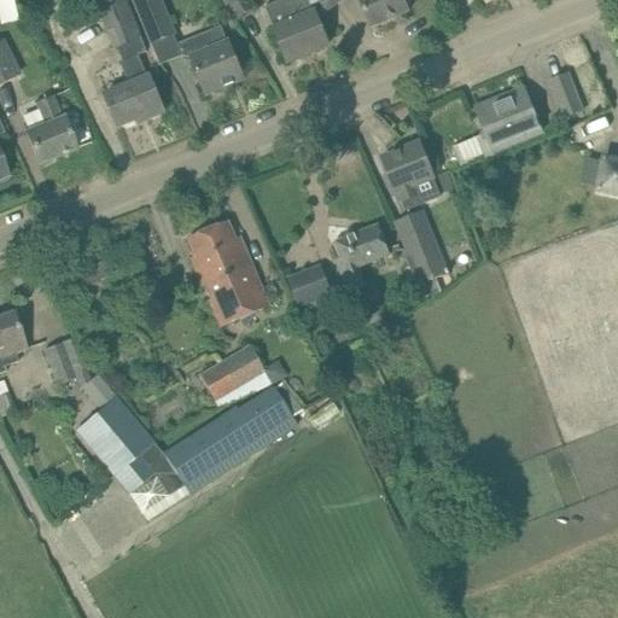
[(126,0),(112,0),(95,7),(115,50),(117,48),(141,39),(143,38),(126,0)]
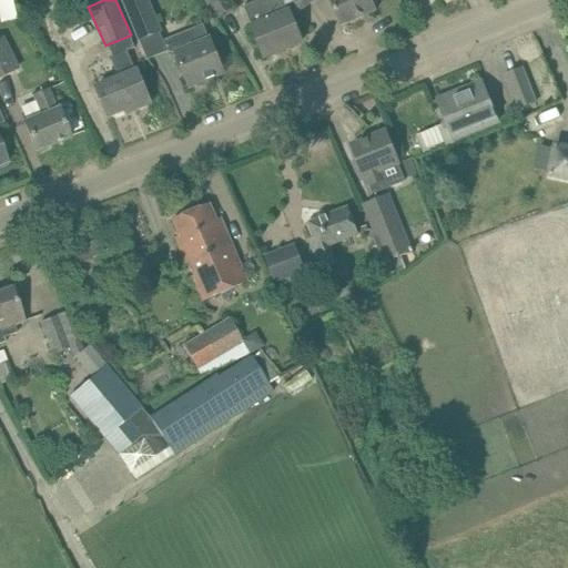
[(160,32),(145,0),(122,0),(139,41),(160,32)]
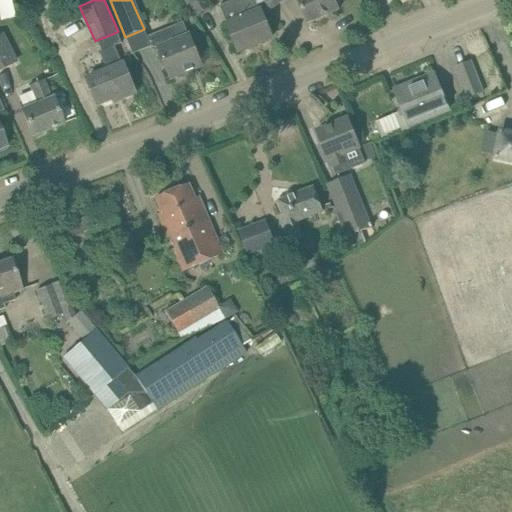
[(205,0),(185,0),(197,18),(211,9),(205,0)]
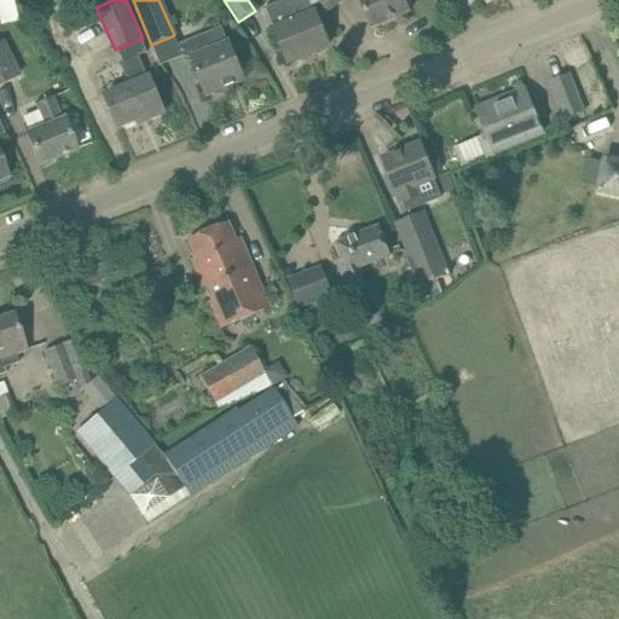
[(283,0),(266,9),(275,29),(289,63),(329,46),(316,13),(313,13),(307,0),(283,0)]
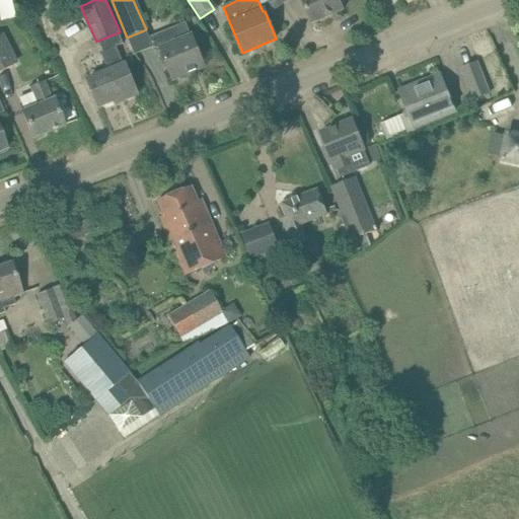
[(269,0),(275,8),(287,0),(302,0),(312,23),(343,10),(339,0),(269,0)]
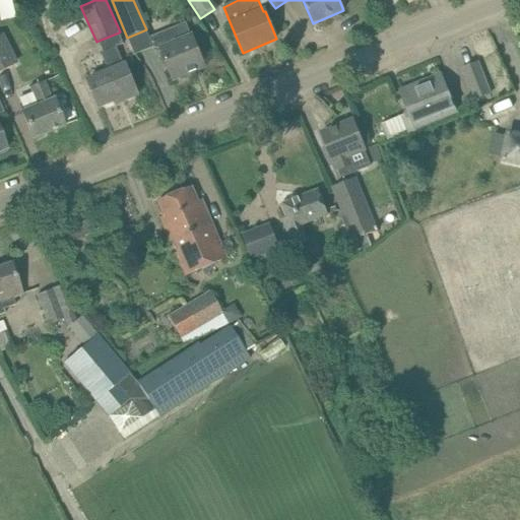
[(177,42),(160,49),(174,80),(206,67),(193,36),(192,36),(186,22),(172,28),(177,42)]
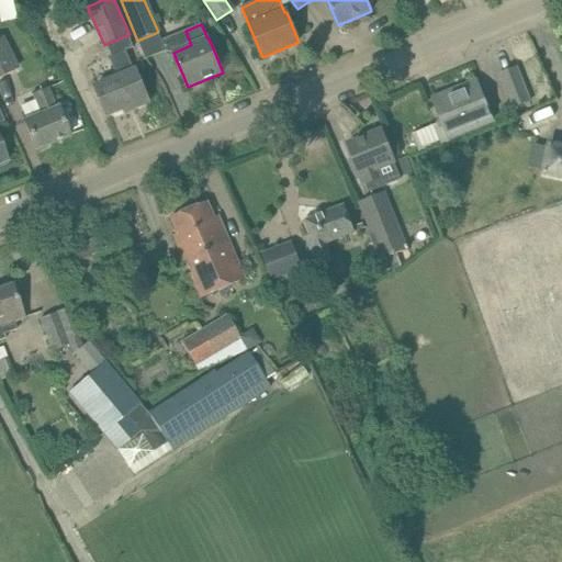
[(0,77),(15,69),(0,38),(0,77)]
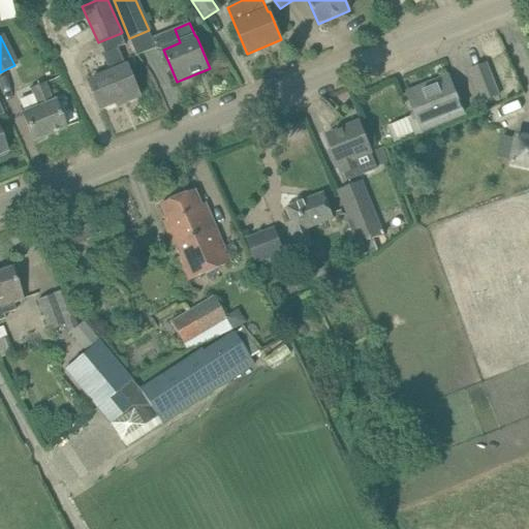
[(98,79),(90,82),(101,110),(125,99),(126,102),(141,97),(127,66),(126,66),(119,48),(105,53),(103,54),(111,73),(98,79)]
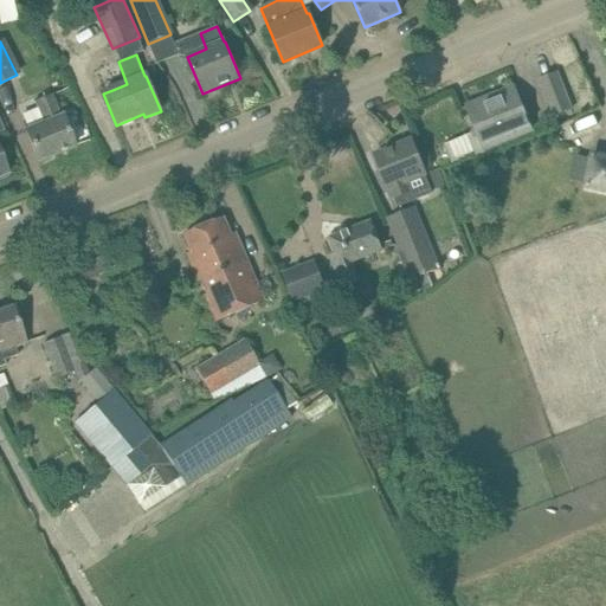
[(537,81),(553,118),(572,111),(556,73),(537,81)]
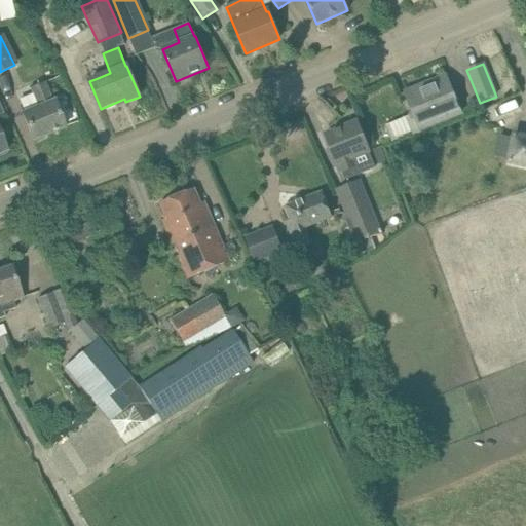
[(405,92),(413,111),(420,130),(461,114),(446,76),(405,92)]
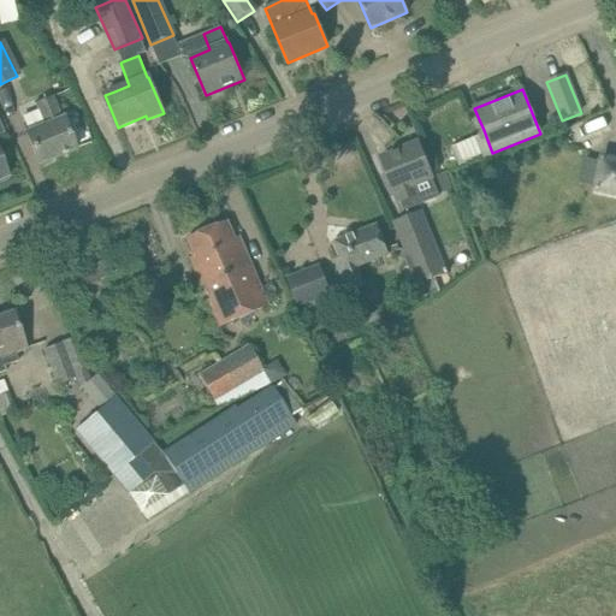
[(39,164),(75,149),(61,118),(52,96),(35,104),(43,125),(25,134),(39,164)]
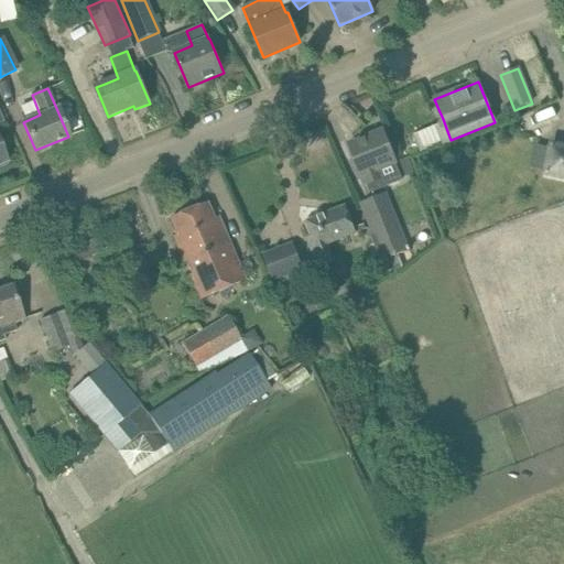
[(528,128),(563,118),(561,108),(525,118),(528,128)]
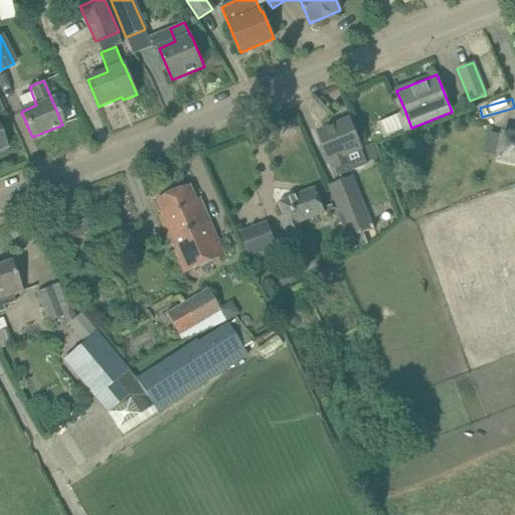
[(349,120),(319,132),(330,161),(331,161),(335,169),(338,177),(367,165),(361,149),(349,120)]
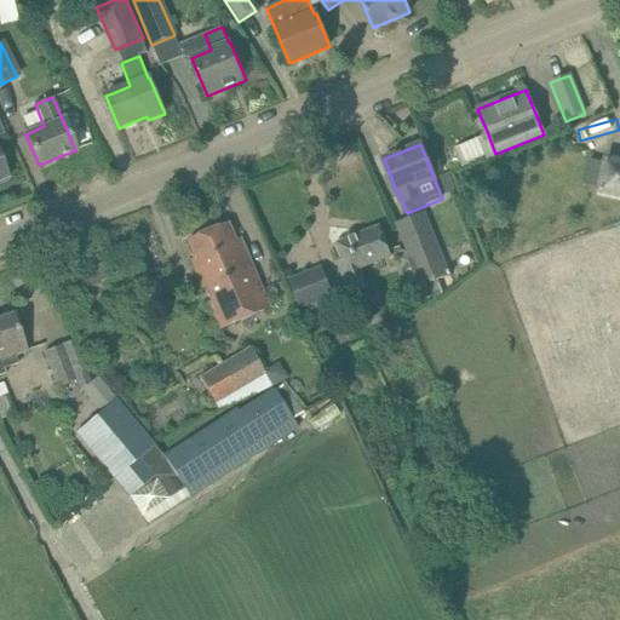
[(619,159),(603,156),(596,195),(619,199),(619,159)]
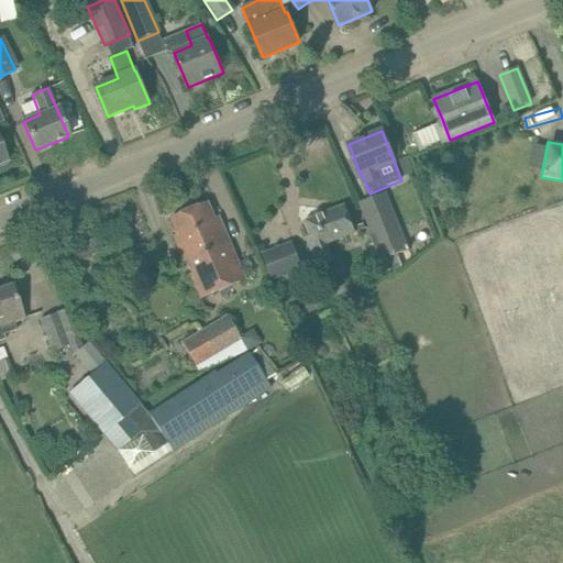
[(386,195),(363,203),(372,227),(373,225),(393,273),(403,266),(398,255),(409,251),(386,195)]
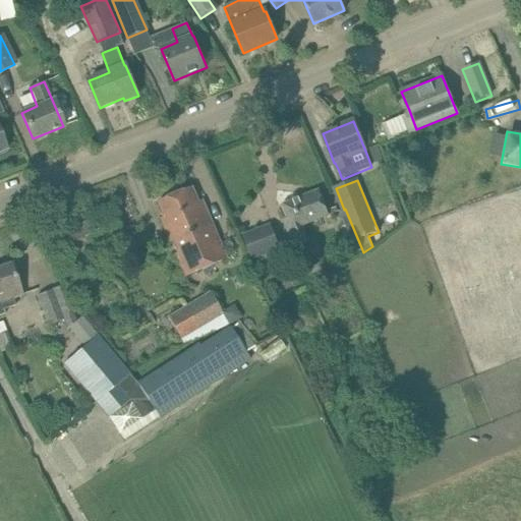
[(171,241),(213,224),(203,200),(198,201),(192,187),(159,201),(165,217),(161,219),(169,238),(171,241)]
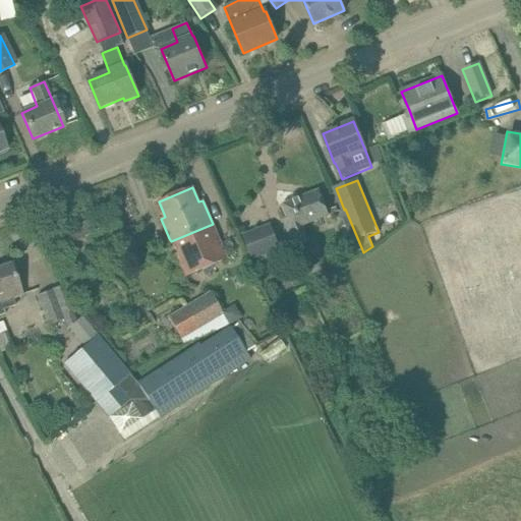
[(287,218),(283,220),(293,247),(305,242),(299,227),(329,216),(320,190),(282,206),(287,218)]
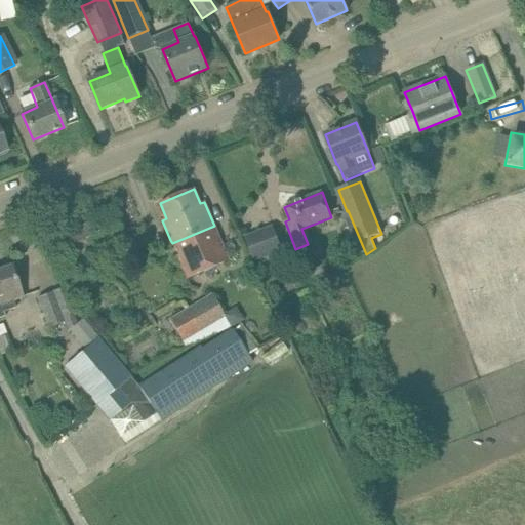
[(356,233),(358,239),(352,241),(359,258),(366,254),(348,210),(347,211),(342,212),(351,235),(356,233)]
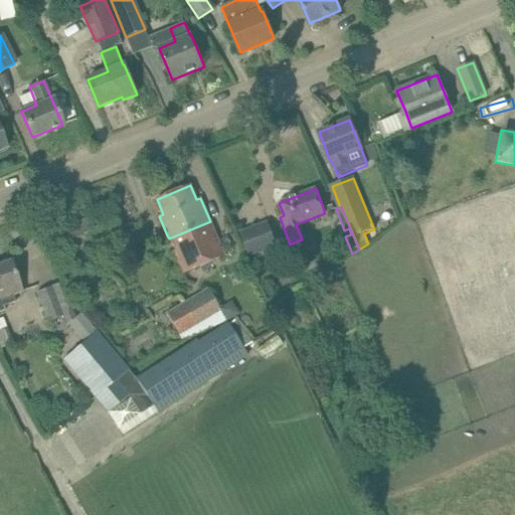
[(224,255),(210,221),(169,238),(169,239),(172,238),(177,249),(174,251),(183,274),(224,255)]
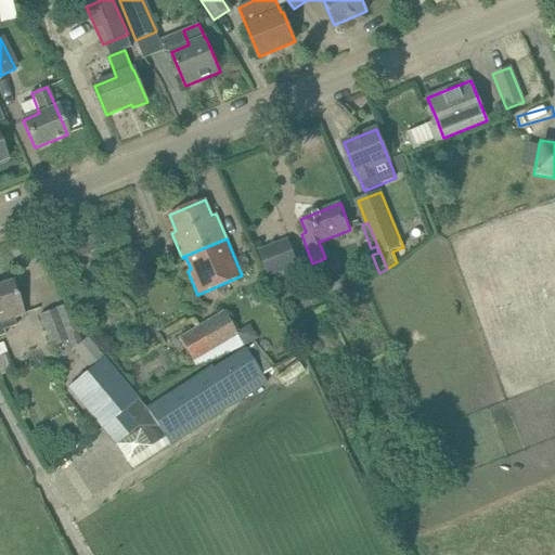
[(269,276),(298,266),(288,240),(259,252),(269,276)]
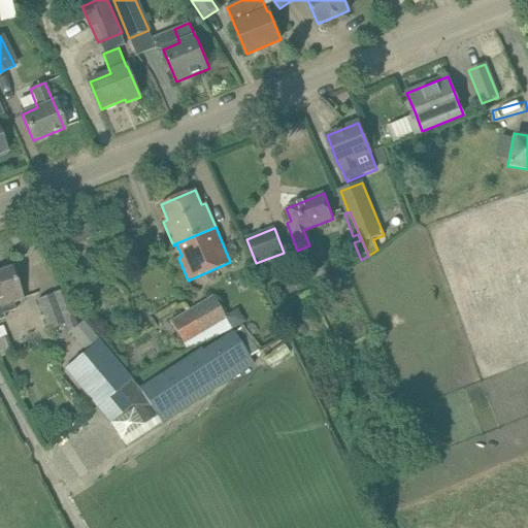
[(274,274),(288,269),(285,261),(272,267),(274,274)]
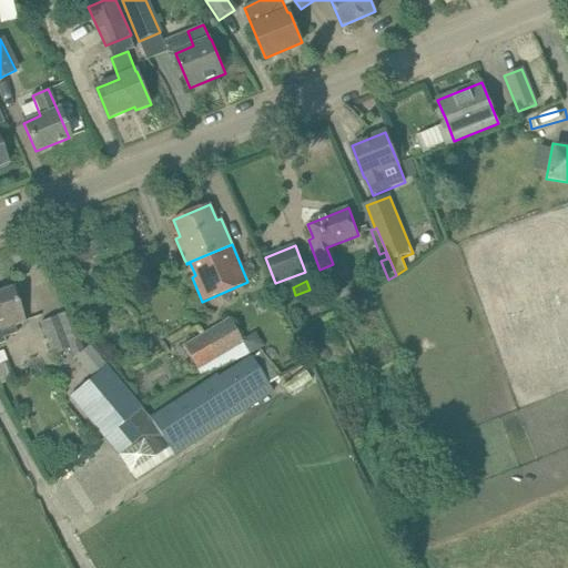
[(17,333),(13,325),(23,322),(10,288),(0,292),(0,344),(6,343),(3,337),(17,333)]
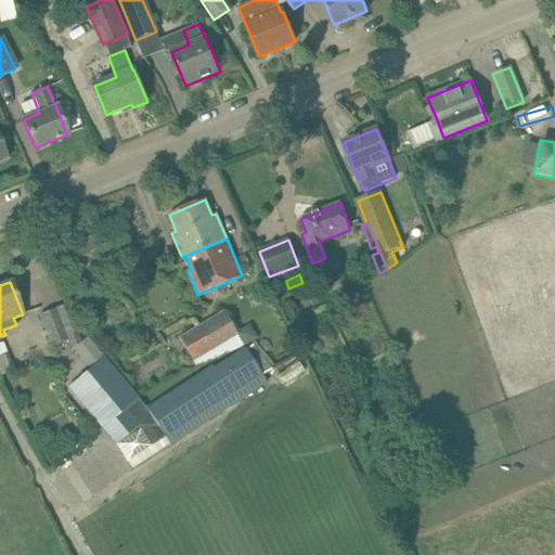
[(52,347),(68,341),(56,309),(40,315),(52,347)]
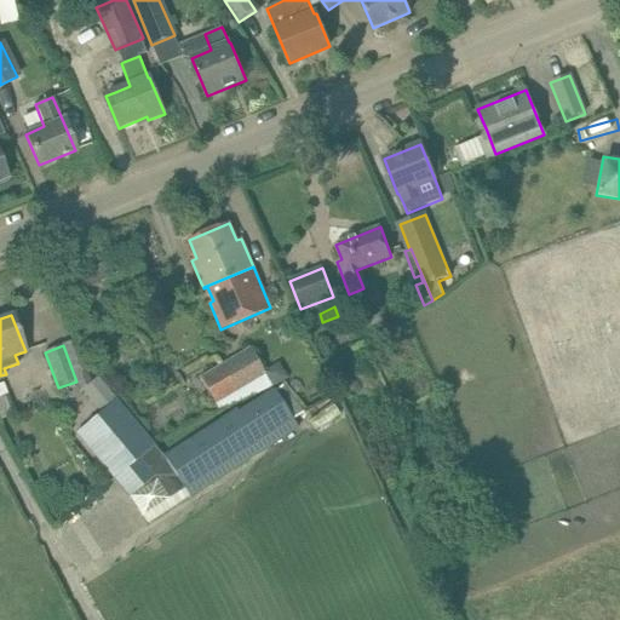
[(271,385),(250,348),(200,377),(219,411),(271,385)]
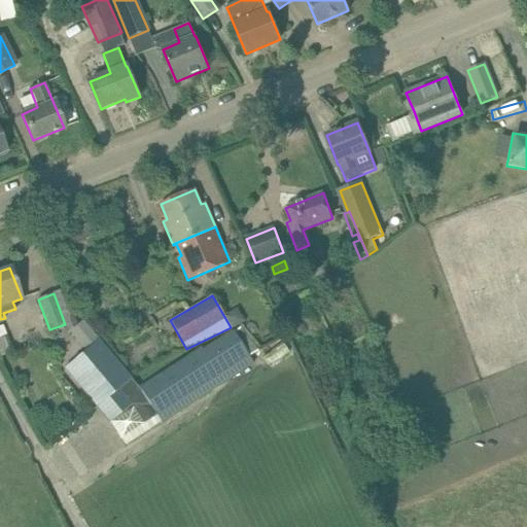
[(69,330),(85,350),(98,340),(81,320),(69,330)]
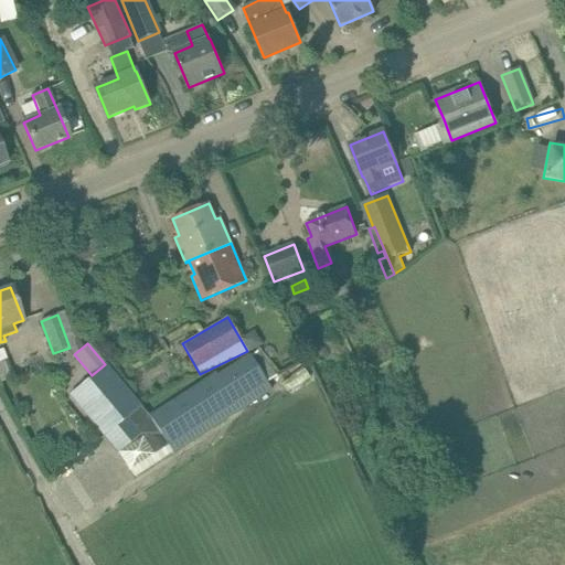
[(168,446),(266,382),(275,377),(268,366),(256,351),(217,376),(215,373),(148,416),(105,364),(92,375),(68,395),(118,454),(140,434),(161,435),(168,446)]
